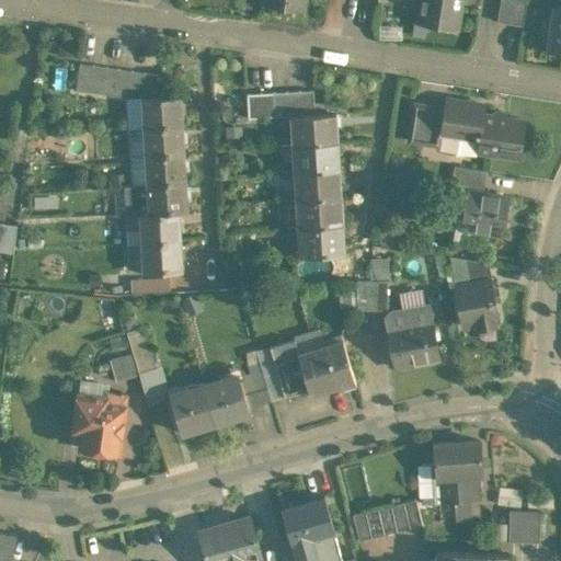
[(265,0),(265,3),(302,10),(304,0),(265,0)]
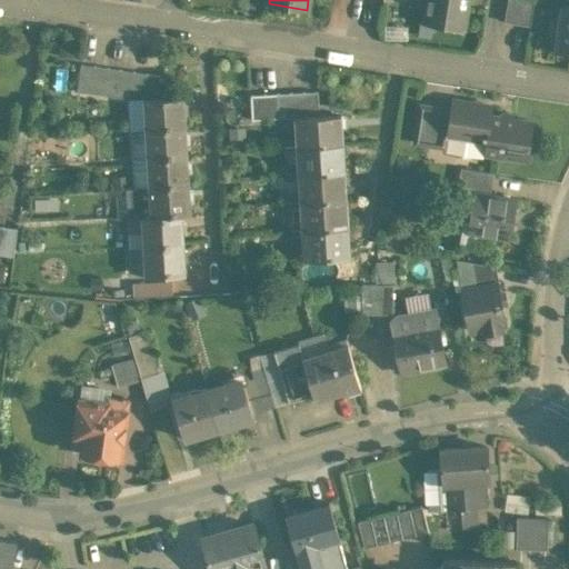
[(465,0),(427,0),(425,22),(465,29),(467,10),(463,10),(465,0)]
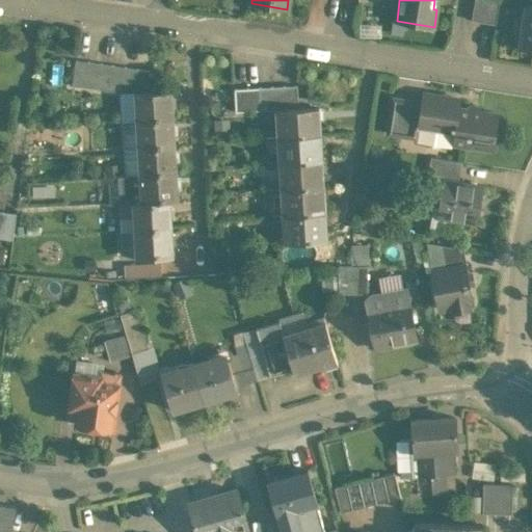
[(499,0),(474,0),(471,20),(496,24),(499,0)]
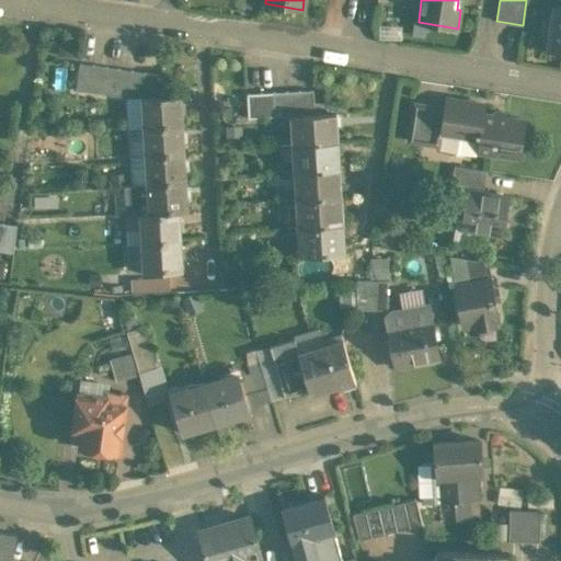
[(560,4),(554,3),(548,49),(560,50),(560,4)]
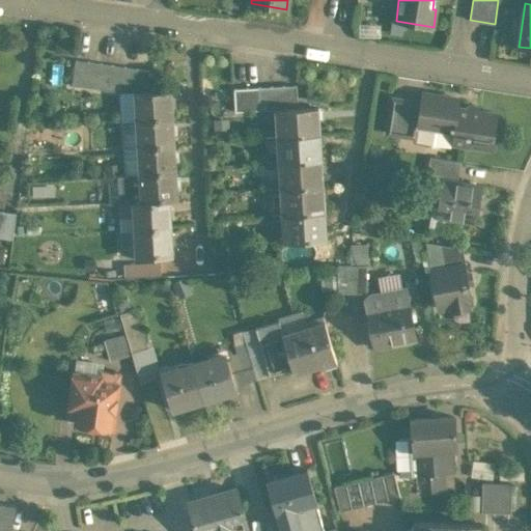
[(527,51),(508,48),(507,58),(526,60),(527,51)]
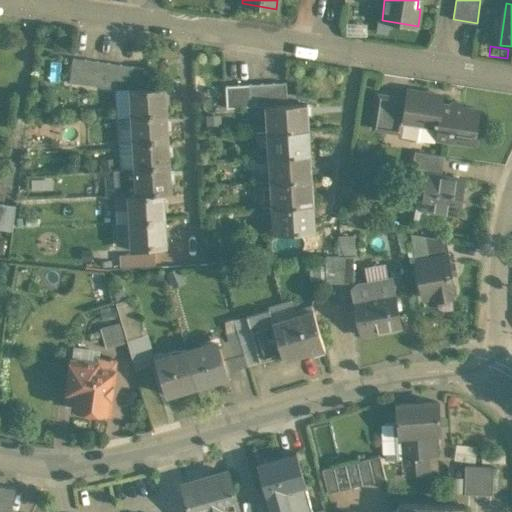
[(85,59),(72,57),(69,81),(82,83),(85,59)]
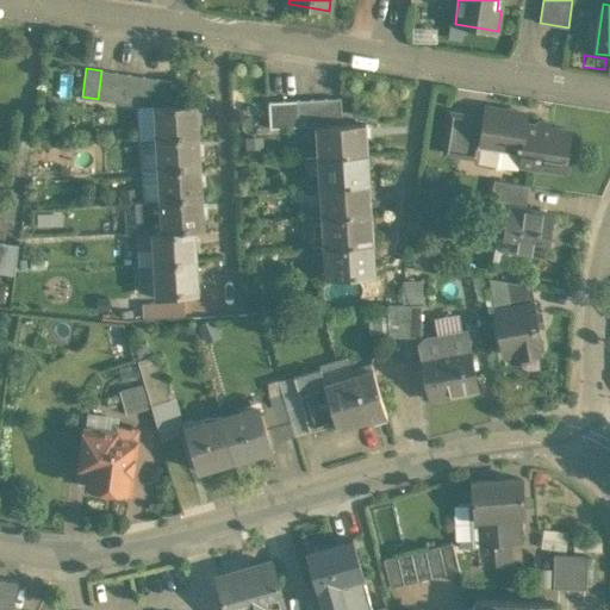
[(116,73),(101,70),(98,99),(112,101),(116,73)]
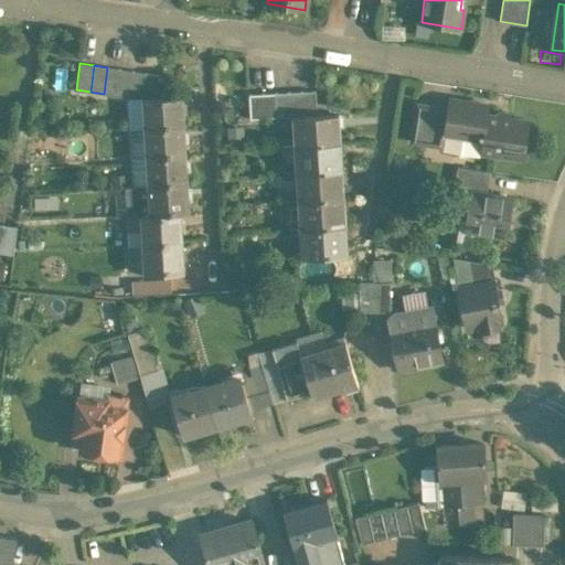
[(120,68),(107,67),(104,94),(116,96),(120,68)]
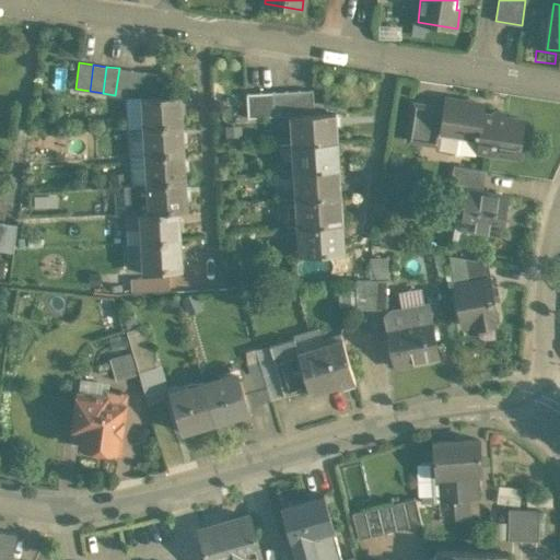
[(132,70),(119,68),(115,95),(127,96),(128,96),(132,70)]
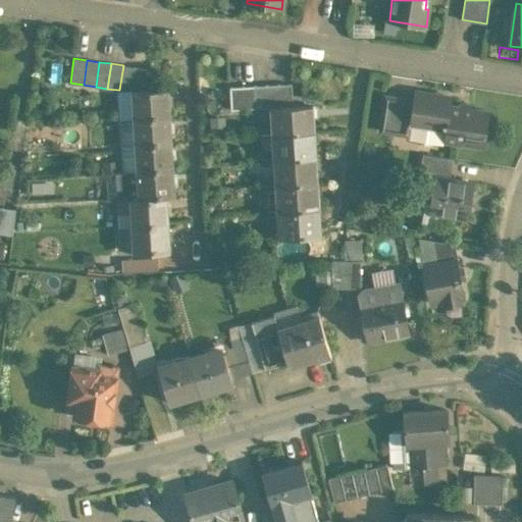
[(135,67),(123,65),(119,90),(126,91),(132,91),(135,67)]
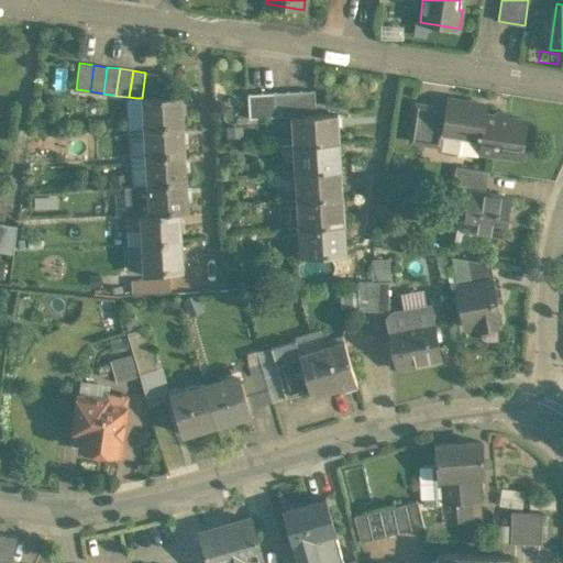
[(158,74),(145,73),(142,98),(159,97),(158,74)]
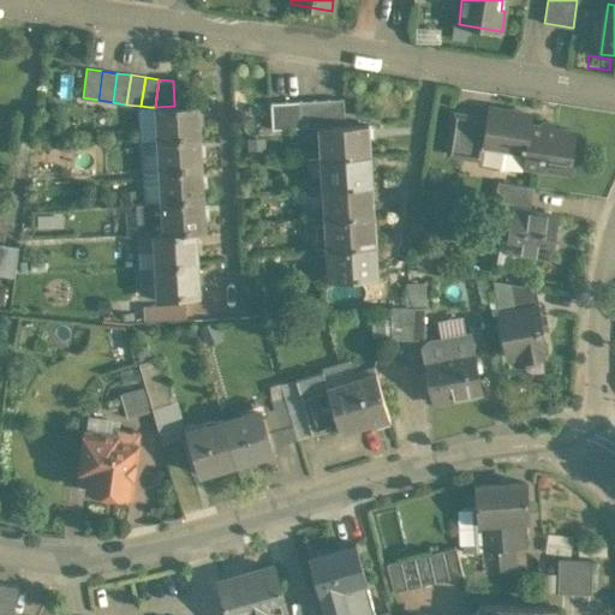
[(328,99),(315,100),(316,126),(318,126),(330,125),(328,99)]
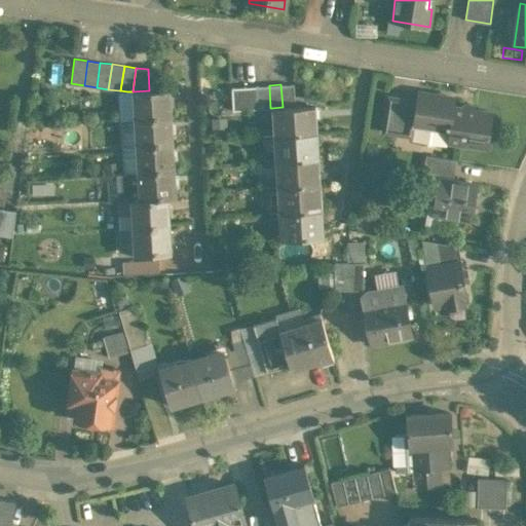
[(294,84),(280,84),(283,107),(295,107),(294,84)]
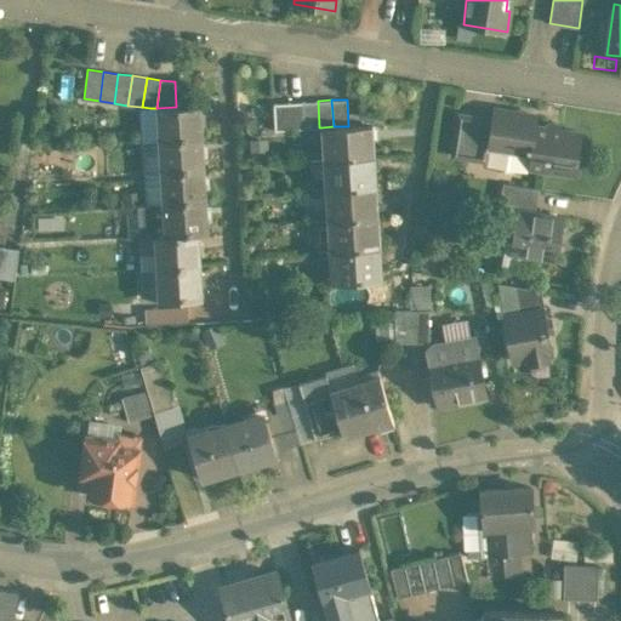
[(318,101),(303,102),(305,129),(319,127),(318,101)]
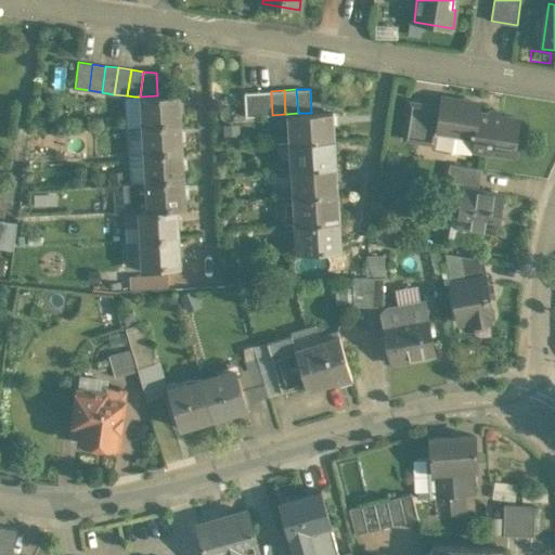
[(258,91),(245,92),(246,116),(260,115),(258,91)]
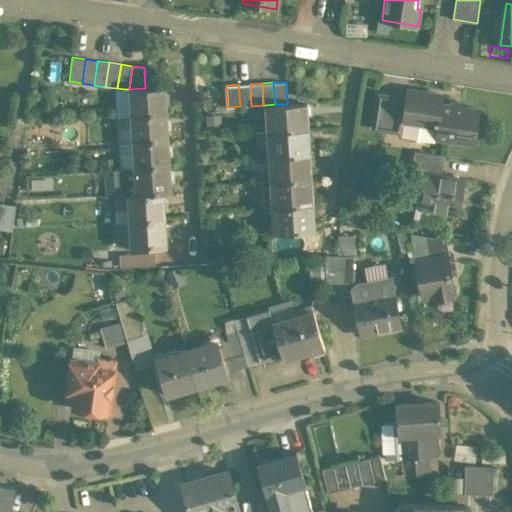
[(250,84),(238,84),(240,106),(251,106),(250,84)]
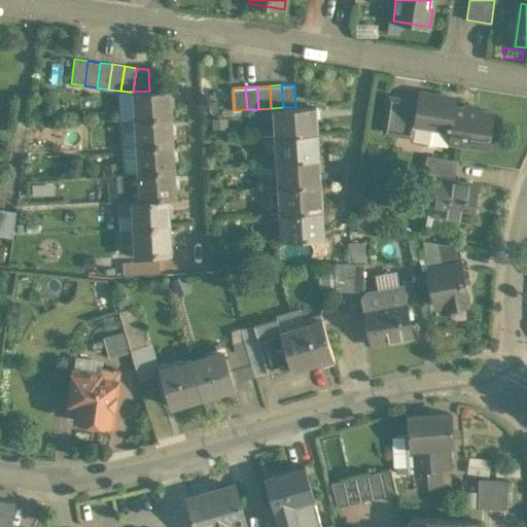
[(149,91),(133,92),(135,118),(172,116),(171,89),(149,91)]
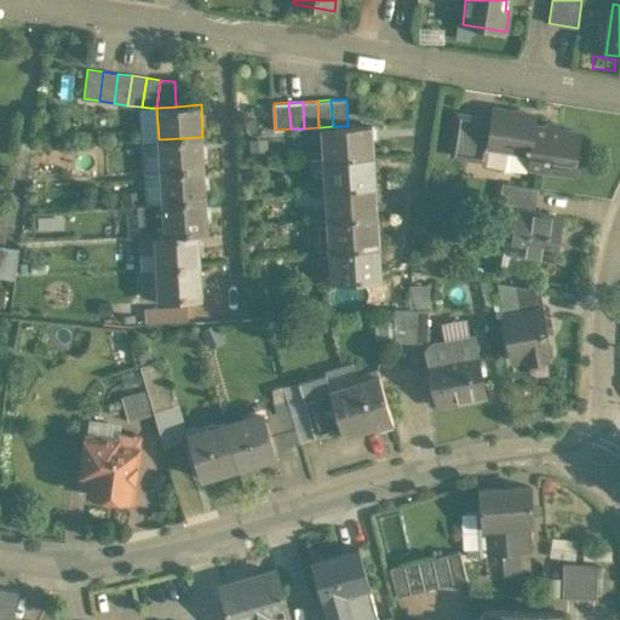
[(141,107),(143,141),(159,139),(156,108),(150,108),(142,107),(141,107)]
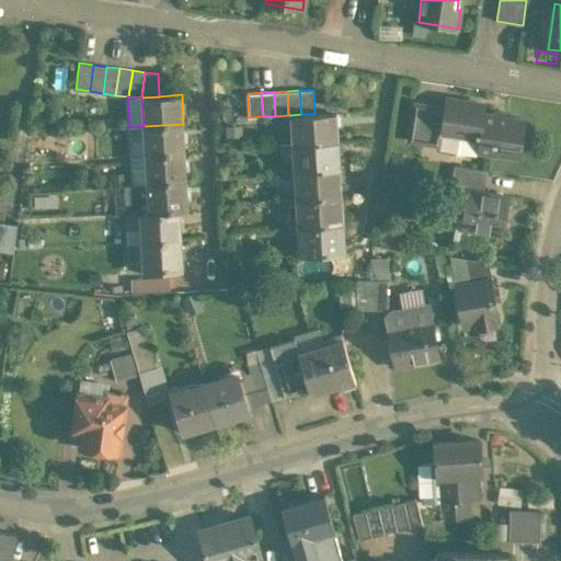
[(485,104),(446,99),(445,107),(441,135),(479,140),(482,114),(483,114),(485,104)]
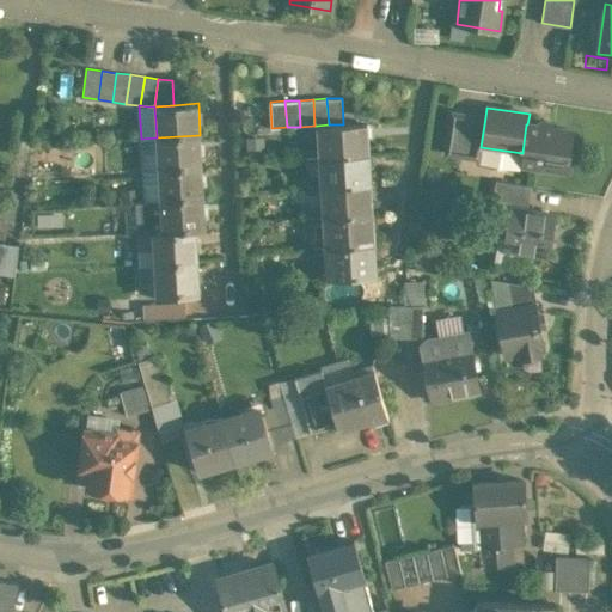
[(485,117),(454,112),(448,153),(479,158),(481,147),(485,117)]
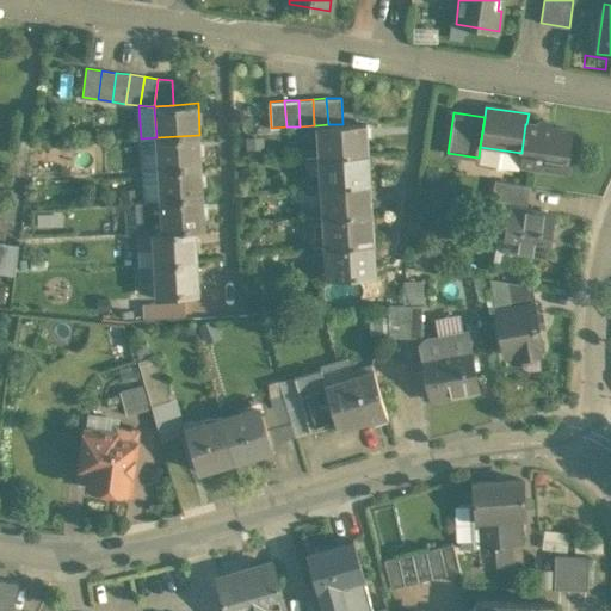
[(328,124),(316,125),(319,156),(369,153),(366,122),(343,124),(328,124)]
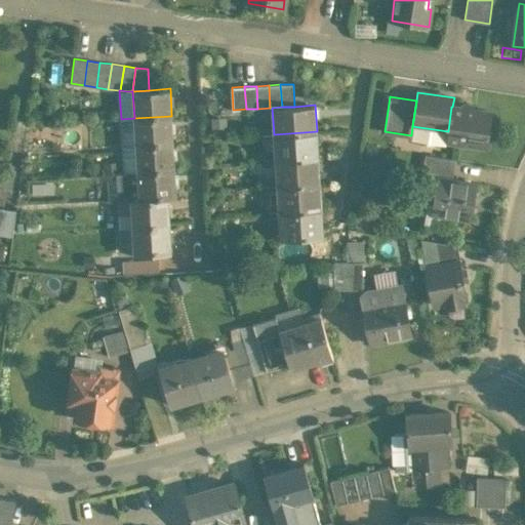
[(452,107),(451,107),(448,131),(446,140),(487,147),(492,113),(452,107)]
